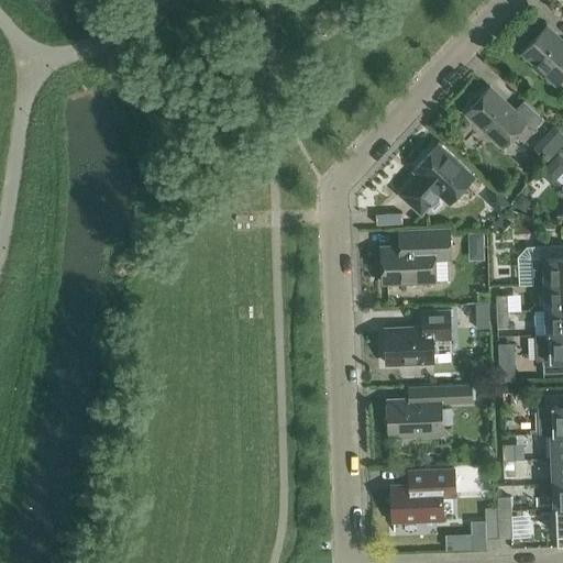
[(562,42),(547,26),(522,53),(534,64),(533,68),(542,76),(547,75),(556,84),(562,77),(562,42)]
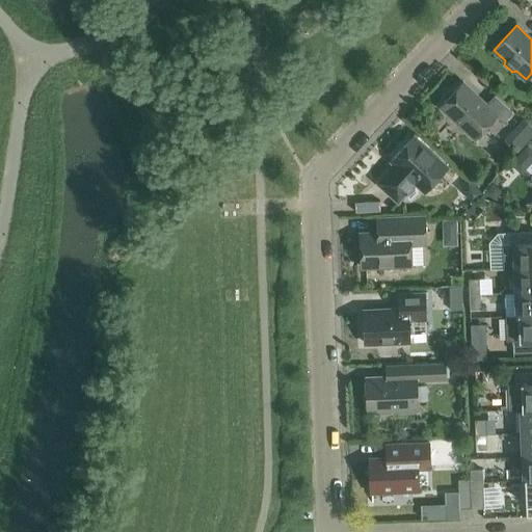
[(441,107),(476,139),(497,116),(504,123),(513,112),(495,96),(486,105),(462,83),(441,107)]
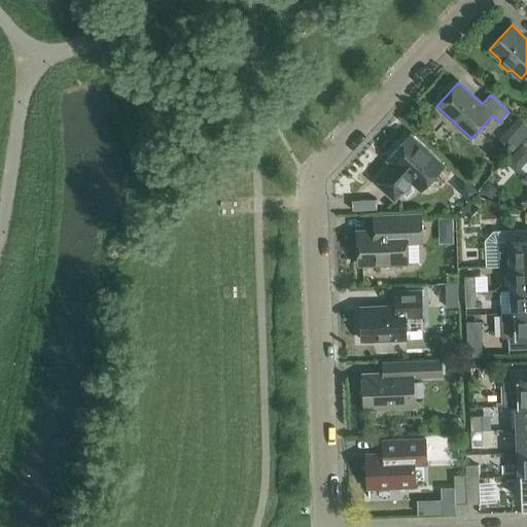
[(386,169),(375,181),(394,200),(412,181),(421,190),(444,166),(410,135),(387,160),(392,164),(387,170),(386,169)]
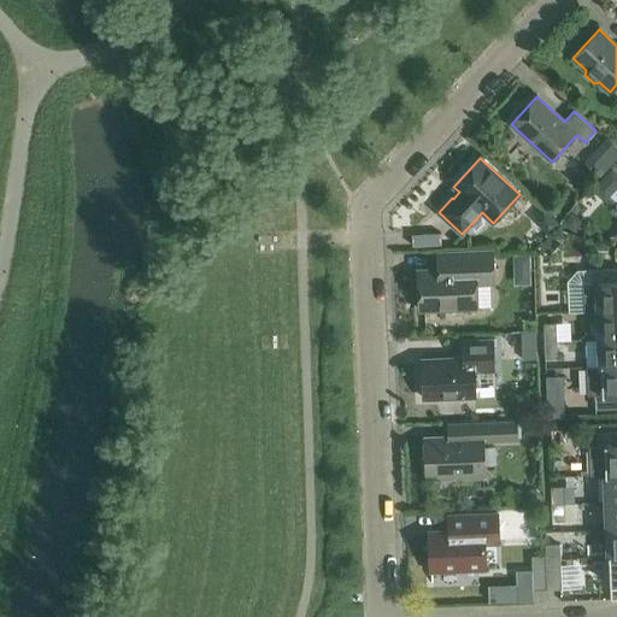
[(544,209),(534,219),(550,234),(559,223),(544,209)]
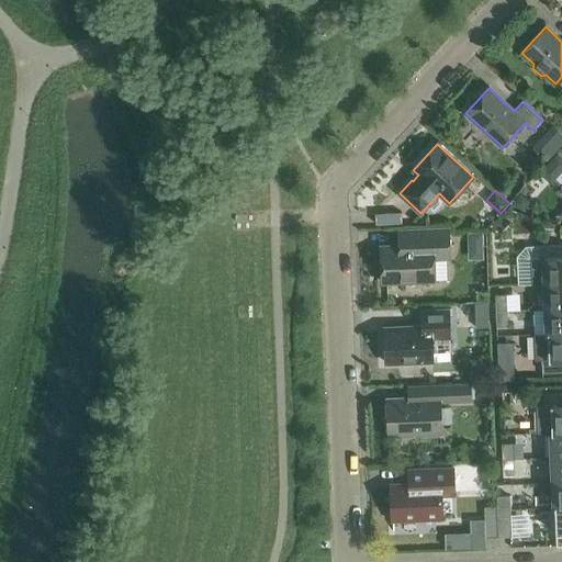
[(519,193),(513,203),(523,211),(529,201),(519,193)]
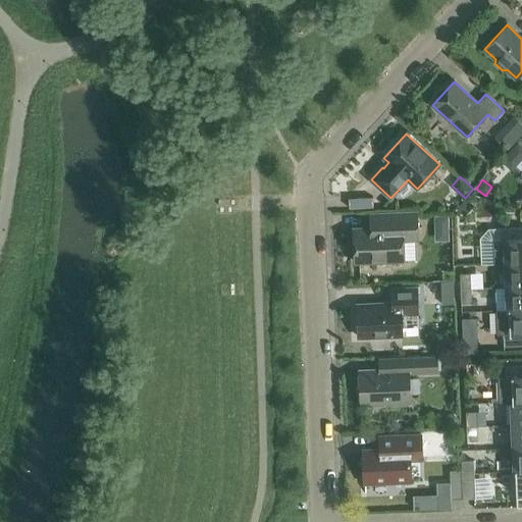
[(465,200),(456,210),(464,216),(473,207),(465,200)]
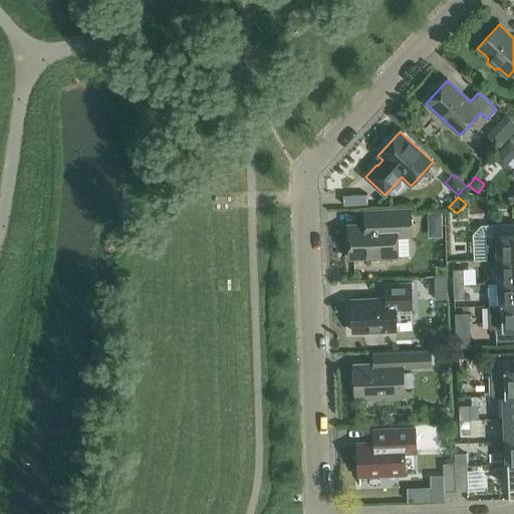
[(380,225),(348,226),(350,259),(398,257),(396,225),(410,224),(410,210),(379,211),(380,225)]
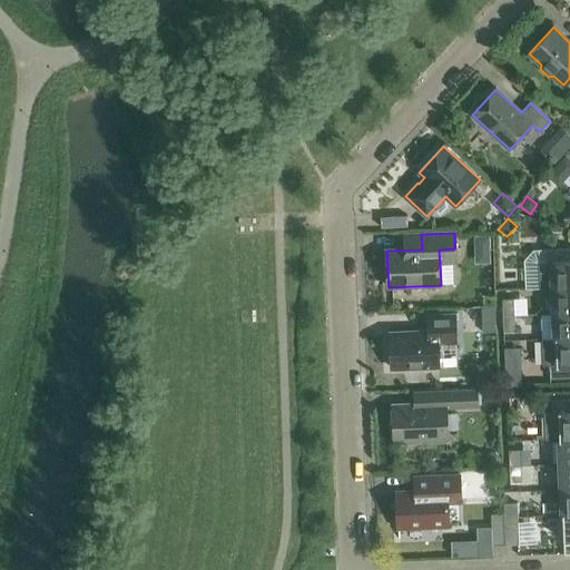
[(569,248),(544,249),(546,262),(539,262),(540,288),(553,287),(553,288),(569,287),(569,248)]
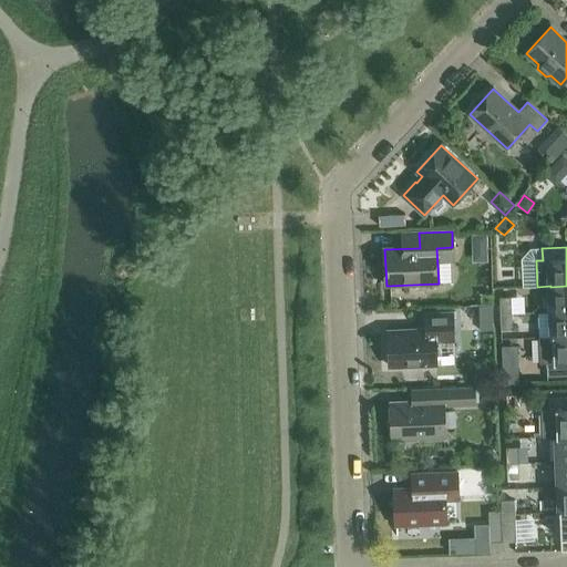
[(566,286),(550,287),(552,311),(566,310),(566,286)]
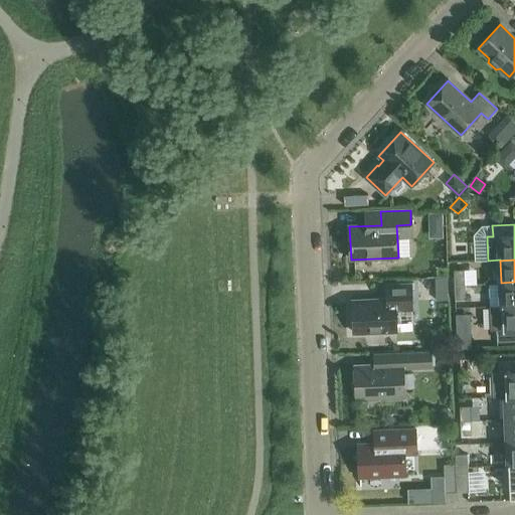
[(454,271),(455,285),(465,285),(465,271),(454,271)]
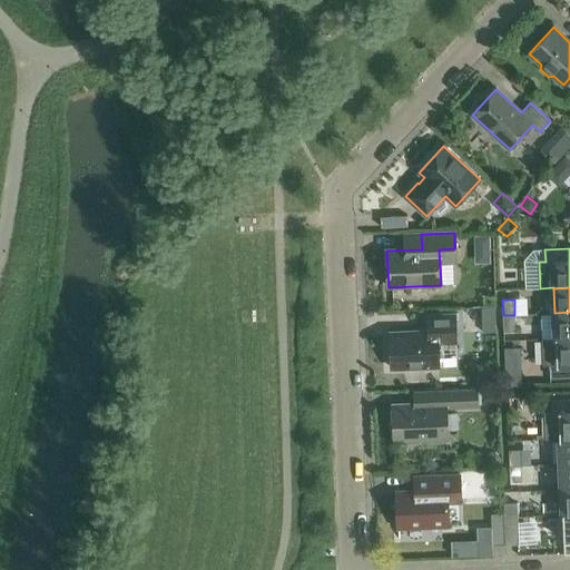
[(569,312),(554,313),(556,338),(569,337),(569,312)]
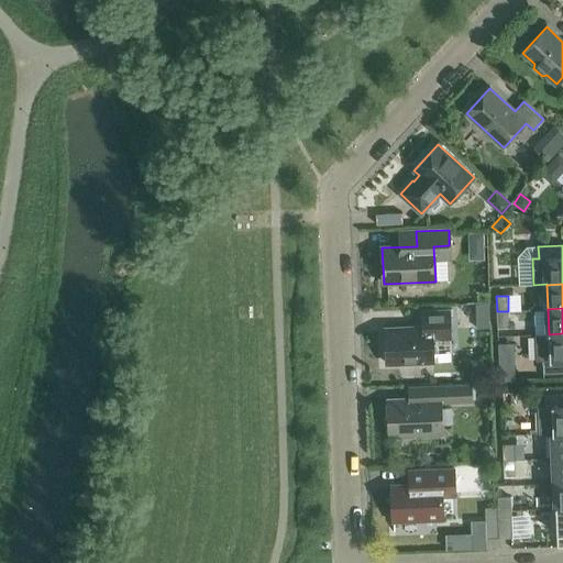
[(423,327),(385,329),(387,364),(433,362),(432,340),(451,339),(450,309),(422,310),(423,327)]
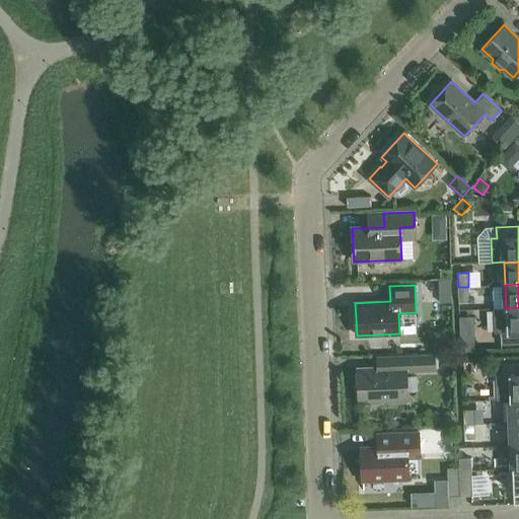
[(468,287),(458,287),(458,302),(469,302),(468,287)]
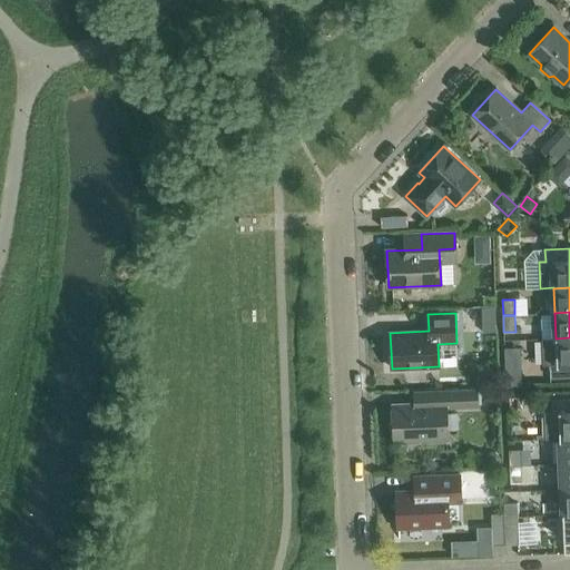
[(497,320),(483,320),(484,332),(497,332),(497,320)]
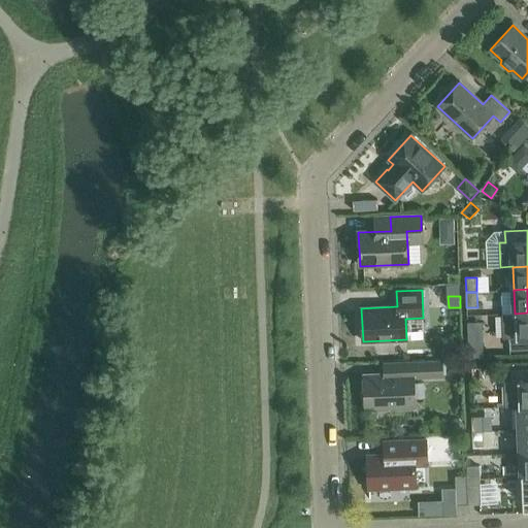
[(527,312),(515,314),(502,315),(503,337),(509,337),(509,350),(527,349),(527,312)]
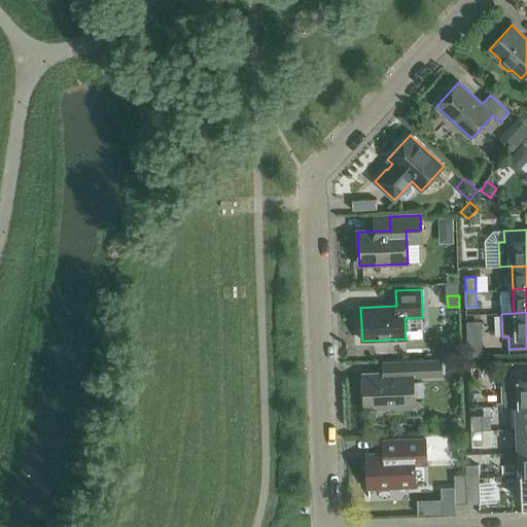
[(482,344),(467,345),(468,357),(482,356),(482,344)]
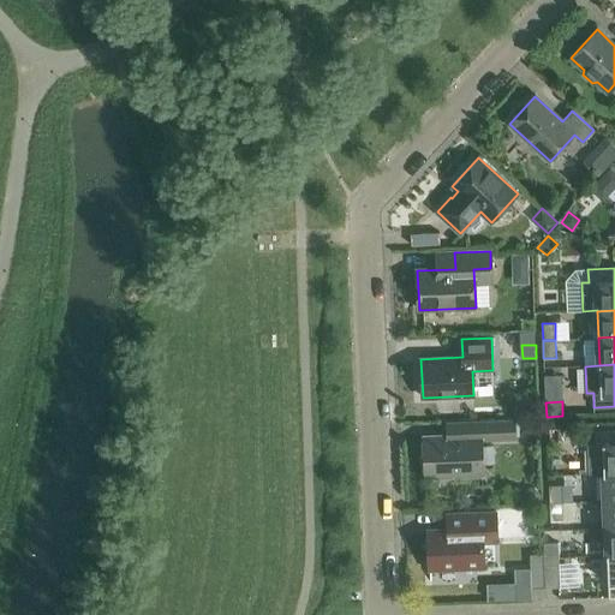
[(475,435),(447,436),(424,437),(427,477),(483,475),(482,441),(517,440),(515,419),(475,422),(475,435)]
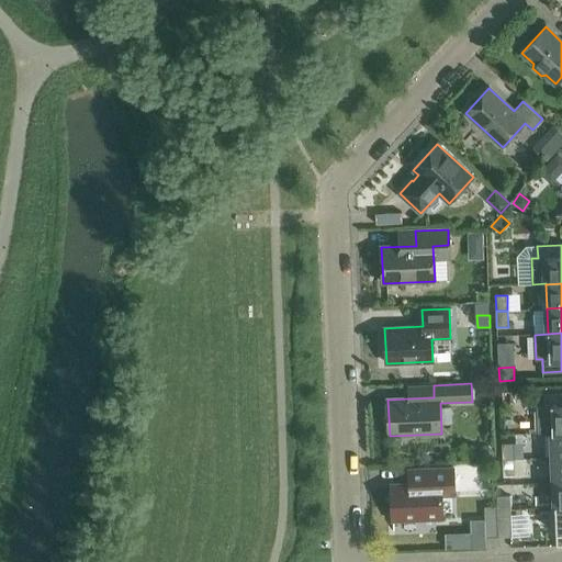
[(512,391),(499,391),(501,406),(513,405),(512,391)]
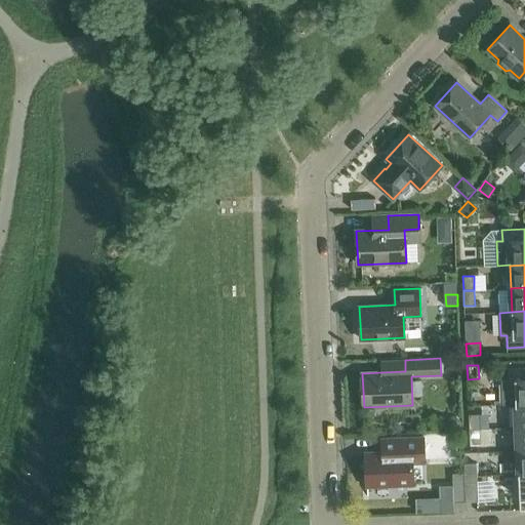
[(502,405),(516,404),(524,403),(524,367),(508,369),(509,380),(501,380),(502,405)]
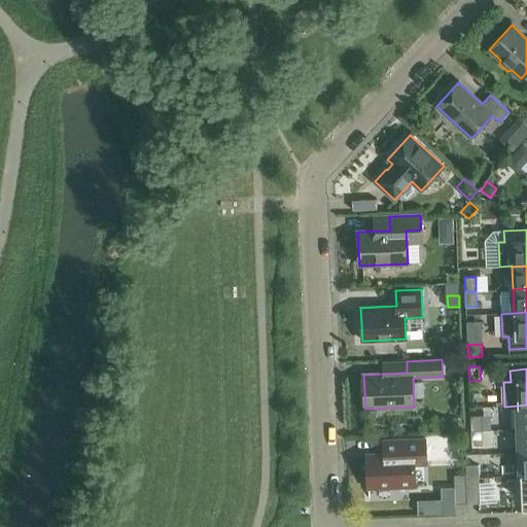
[(526,405),(518,406),(519,429),(526,428),(526,405)]
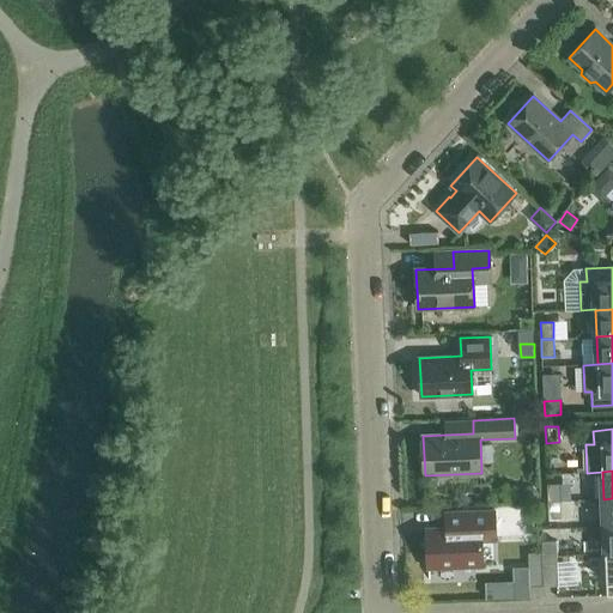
[(547,484),(548,502),(560,502),(559,484),(547,484)]
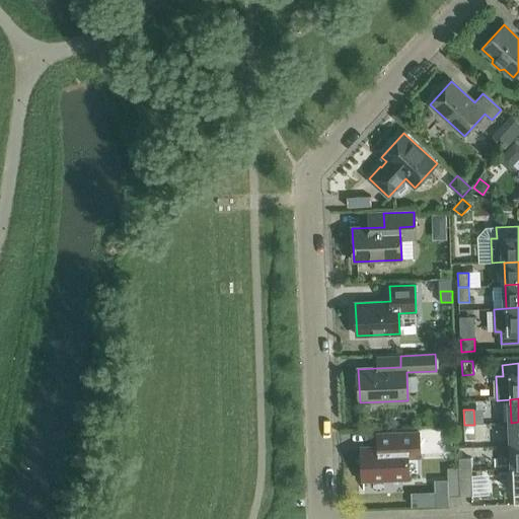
[(447,413),(444,416),(444,421),(447,424),(452,424),(455,420),(455,416),(451,413),(447,413)]
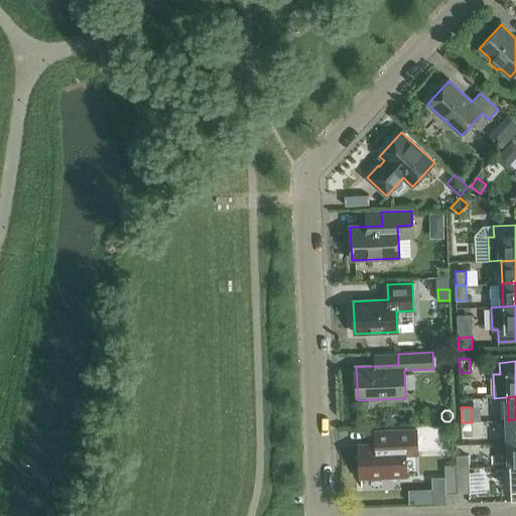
[(472,422),(462,422),(462,437),(473,436),(472,422)]
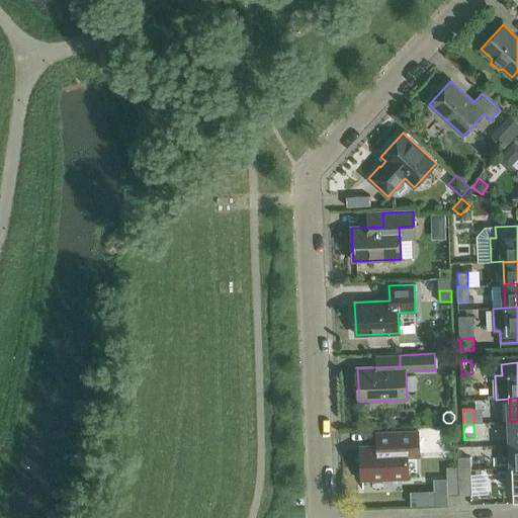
[(361,447),(362,480),(408,478),(407,457),(419,457),(418,431),(376,432),(376,433),(377,433),(377,446),(361,447)]
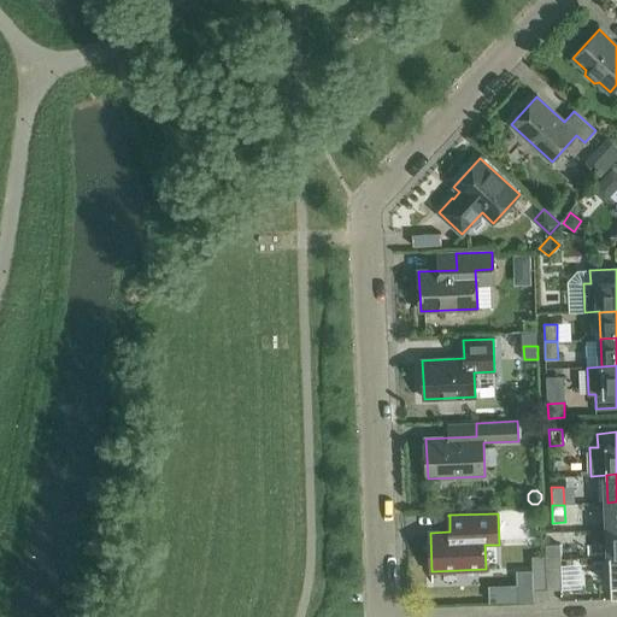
[(546,546),(547,560),(560,559),(560,545),(546,546)]
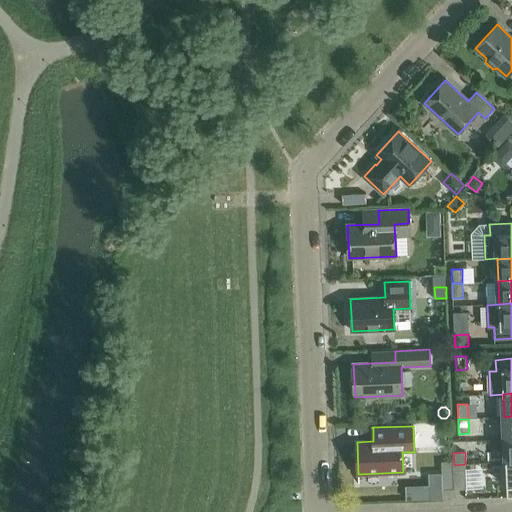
[(442,462),(442,465),(442,473),(443,486),(443,490),(454,489),(453,461),(442,462)]
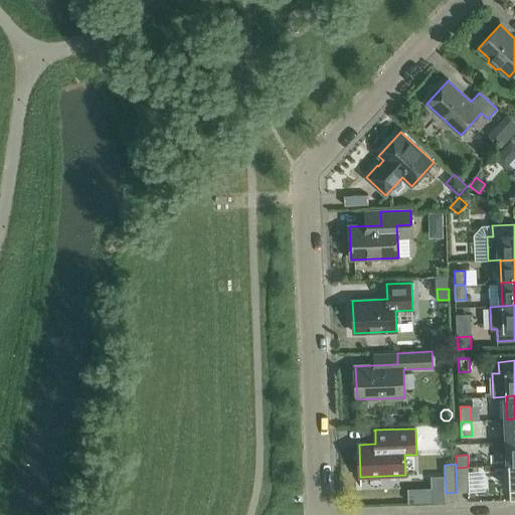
[(468,467),(457,468),(458,492),(469,492),(468,467)]
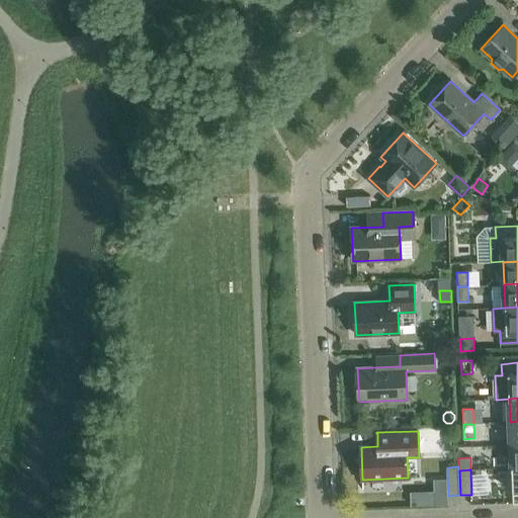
[(447,479),(434,480),(434,492),(448,492),(447,479)]
